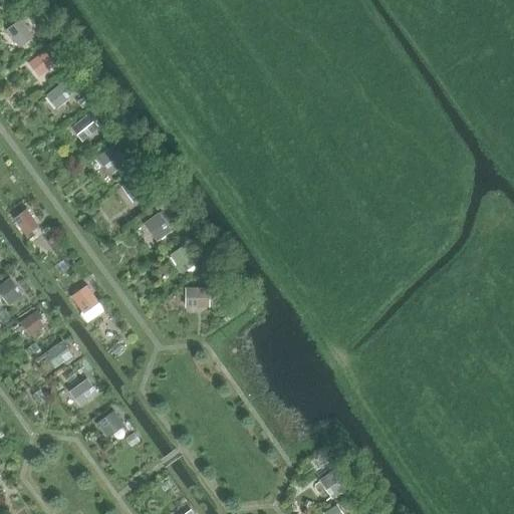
[(7,30),(20,47),(35,36),(22,19),(7,30)]
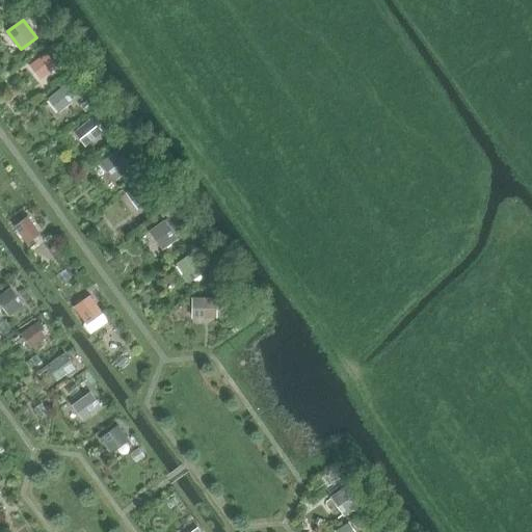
[(34,61),(46,76),(59,67),(48,51),(34,61)]
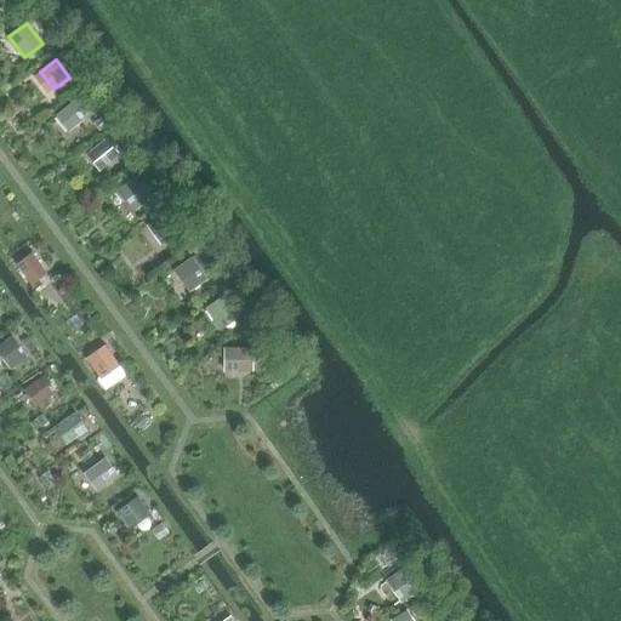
[(70,132),(91,115),(77,98),(57,114),(70,132)]
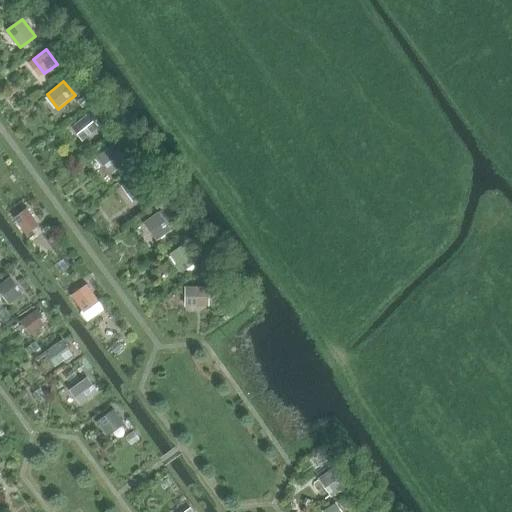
[(77,124),(87,136),(100,126),(90,113),(77,124)]
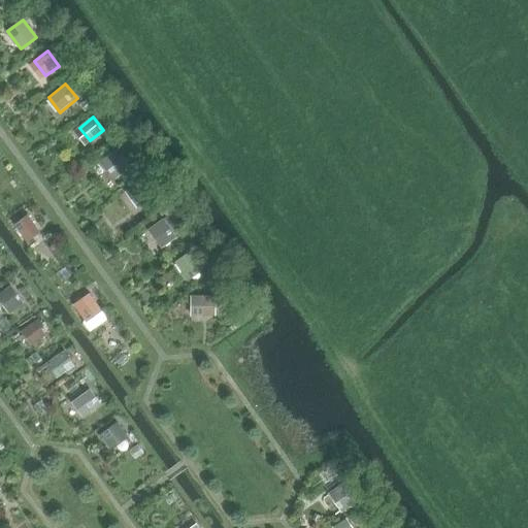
[(116,177),(130,167),(116,150),(101,160),(116,177)]
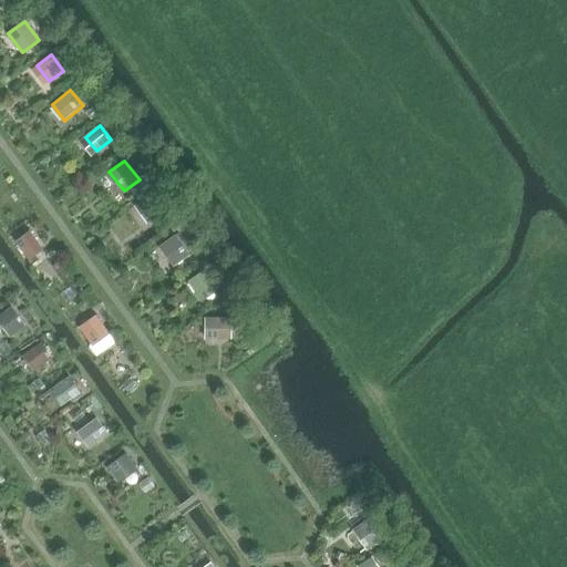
[(135,207),(146,222),(161,210),(150,196),(135,207)]
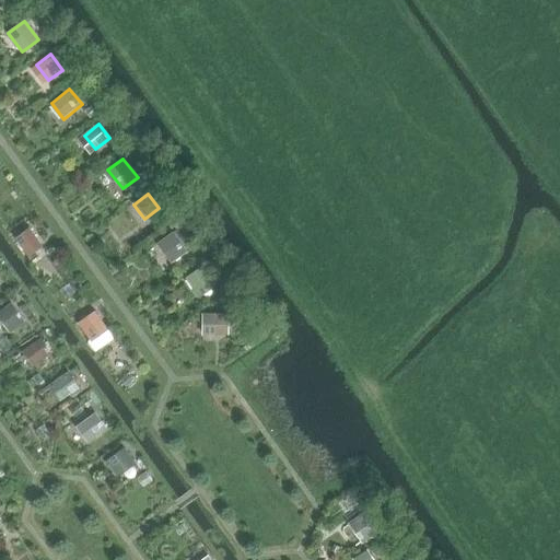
[(44,244),(30,225),(14,236),(27,256),(44,244)]
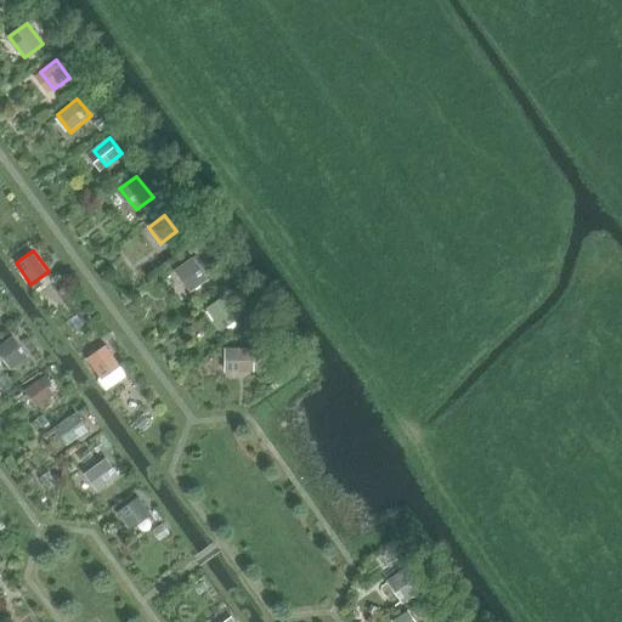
[(191,292),(210,280),(193,256),(176,270),(191,292)]
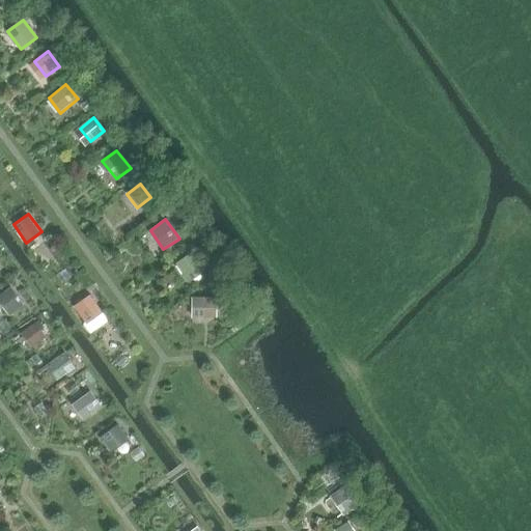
[(201,268),(191,254),(182,260),(192,275),(201,268)]
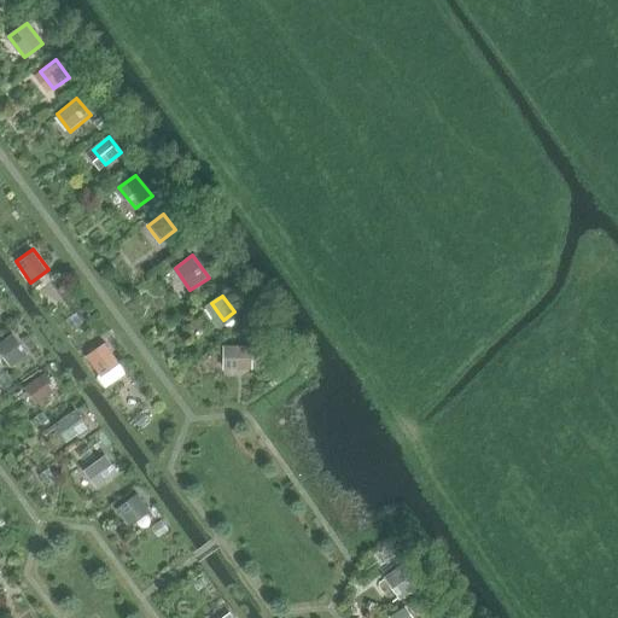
[(30,355),(13,333),(0,343),(0,351),(12,367),(30,355)]
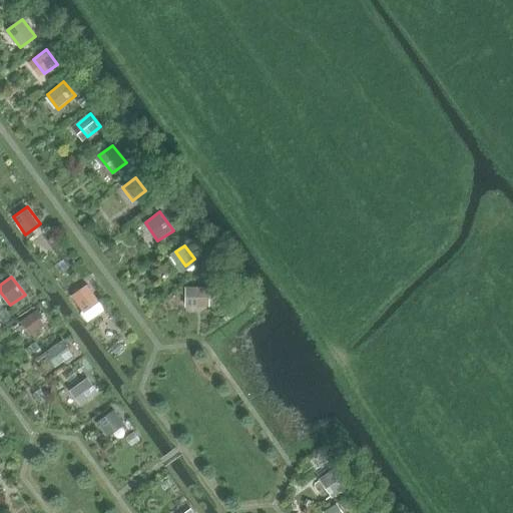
[(209,307),(209,287),(185,287),(185,307),(209,307)]
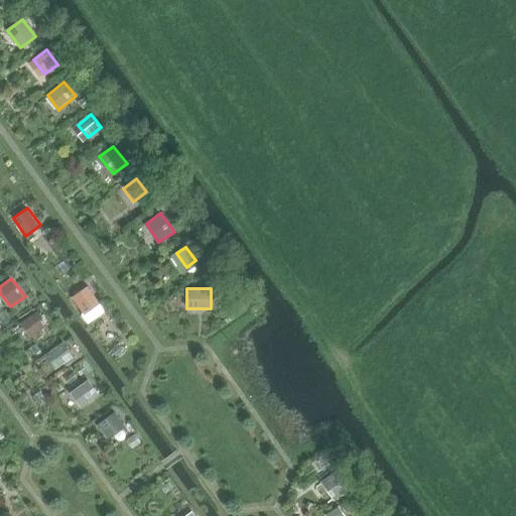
[(73,300),(86,314),(97,304),(84,290),(73,300)]
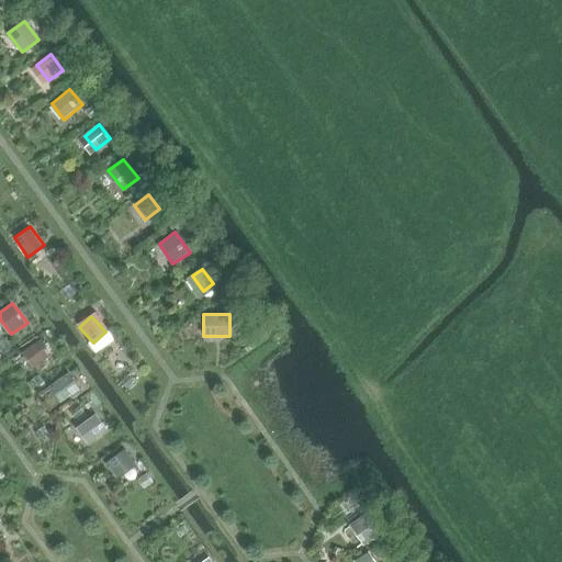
[(34,368),(54,355),(42,338),(22,352),(34,368)]
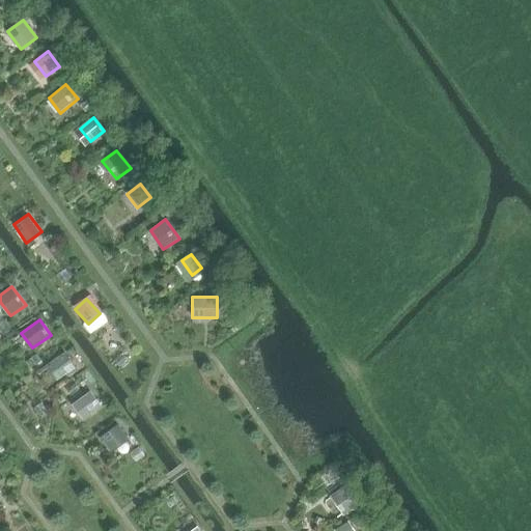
[(73,369),(63,356),(50,364),(59,379),(73,369)]
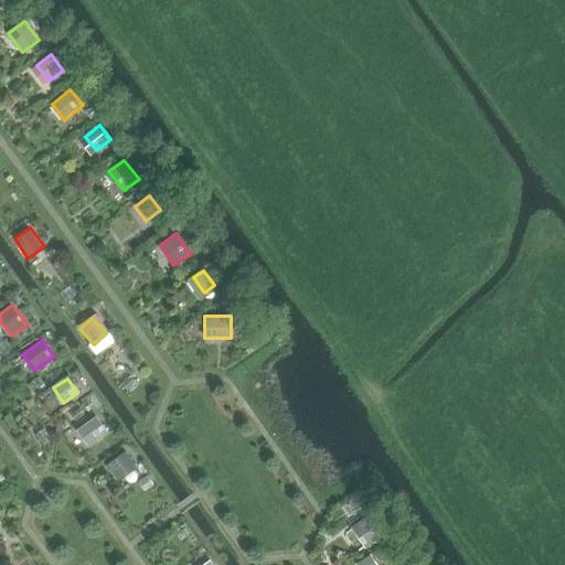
[(109,432),(97,415),(78,430),(89,446),(109,432)]
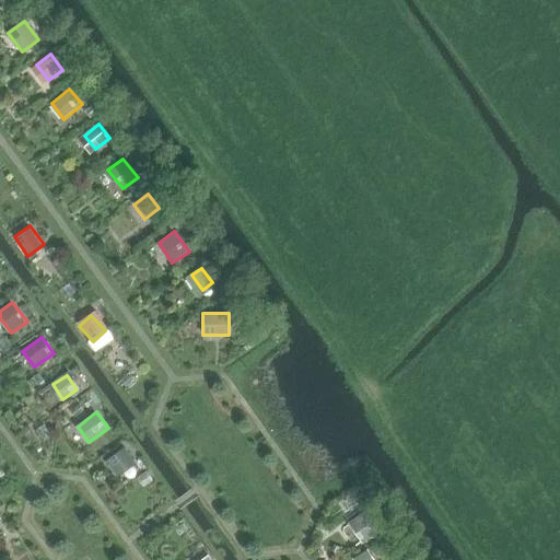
[(107,461),(116,474),(133,462),(124,448),(107,461)]
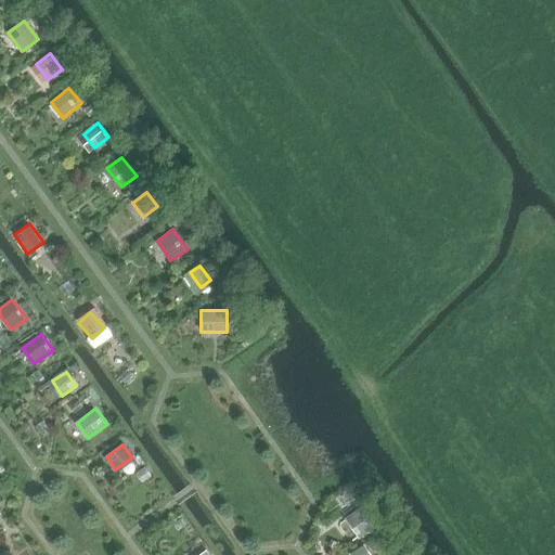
[(360,538),(377,526),(363,506),(346,518),(360,538)]
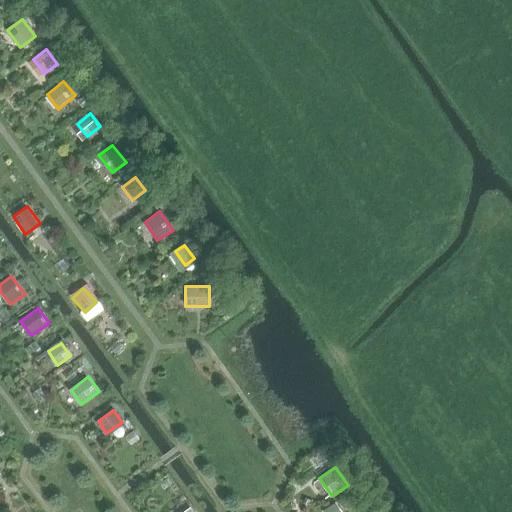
[(323,511),(343,511),(337,501),(323,510),(323,511)]
